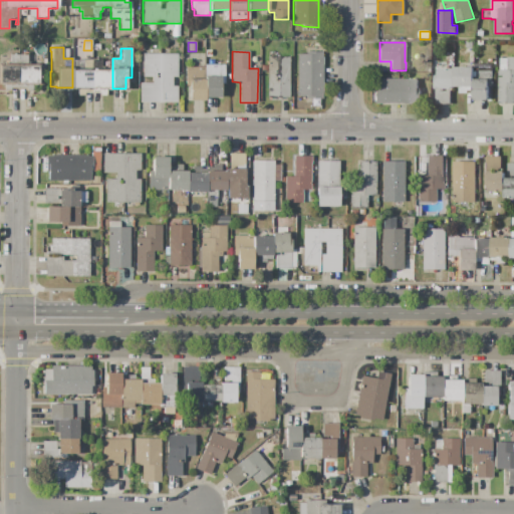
[(322,51),(322,98),(305,98),(305,97),(296,97),(297,54),(306,54),(306,51),(322,51)]
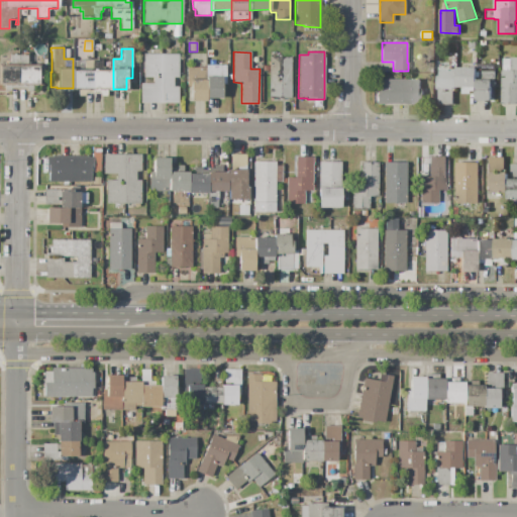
[(0,64),(9,64),(9,55),(28,55),(28,65),(38,65),(37,85),(0,85),(0,64)]
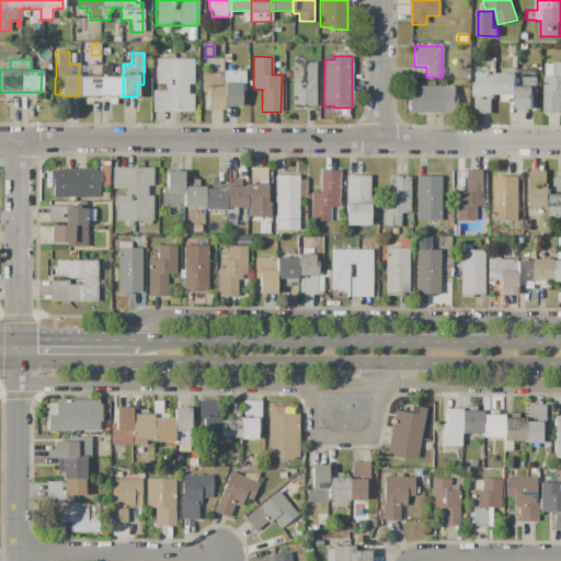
[(156,59),(194,59),(194,84),(189,84),(189,93),(194,93),(194,112),(152,112),(152,91),(165,91),(165,84),(156,84),(156,59)]
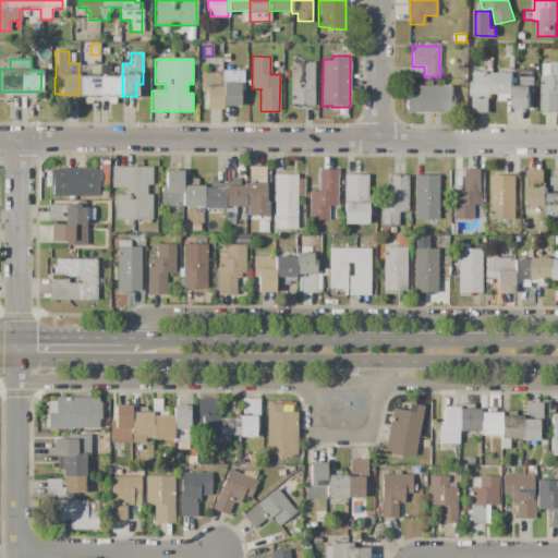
[(290,61),(314,61),(314,107),(290,107),(290,61)]
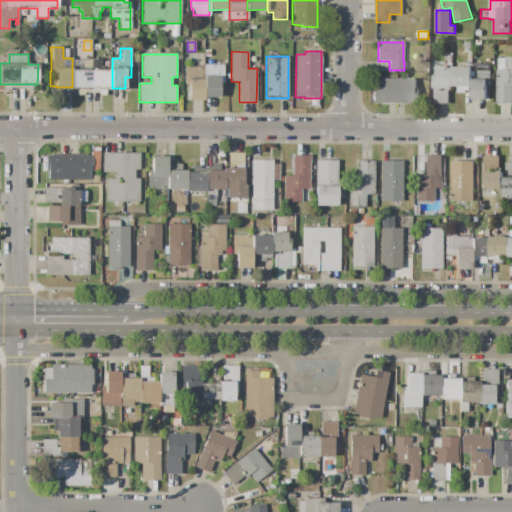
[(498,58),(511,58),(511,102),(499,103),(498,58)]
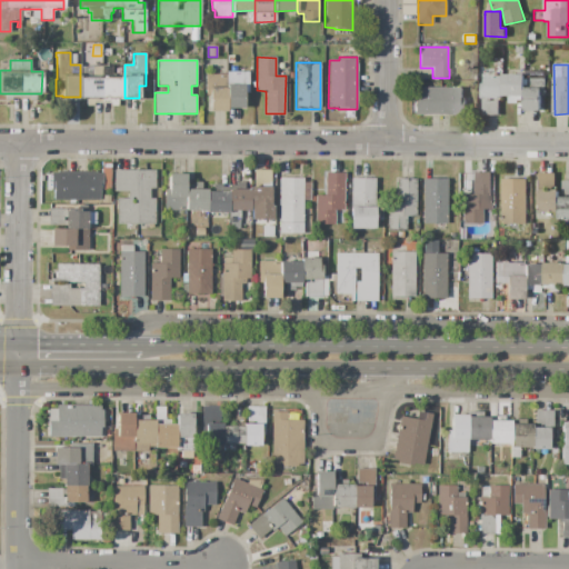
[(526,71),(548,70),(549,97),(543,97),(543,112),(527,112),(526,100),(526,76),(526,71)]
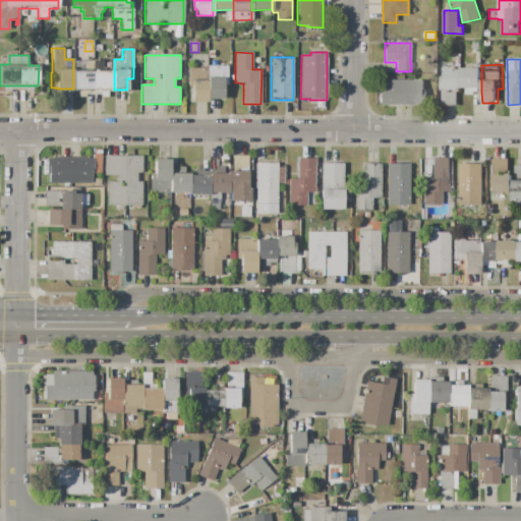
[(208,65),(227,65),(227,85),(224,85),(224,100),(207,100),(208,68),(208,65)]
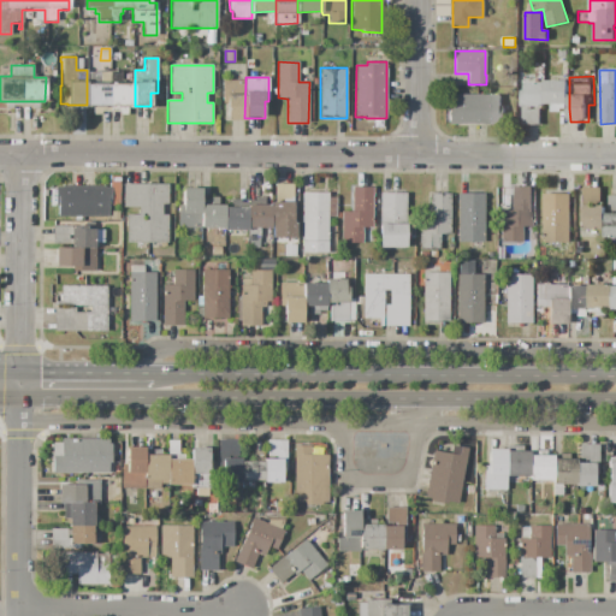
[(223,81),(246,81),(244,118),(244,120),(226,119),(227,104),(223,104),(223,81)]
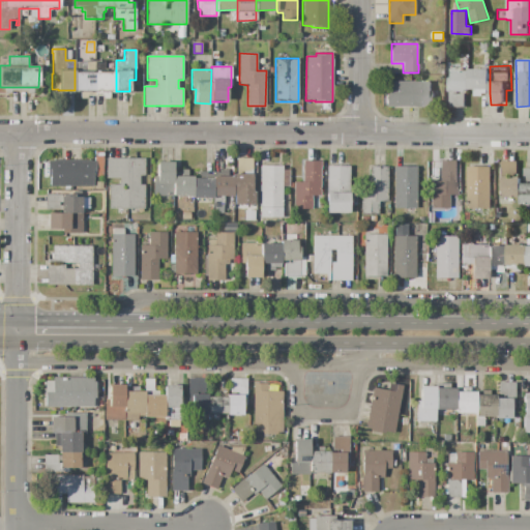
[(75,70),(95,70),(95,90),(90,90),(90,92),(94,92),(94,95),(87,95),(87,98),(80,98),(80,90),(75,90),(75,70)]
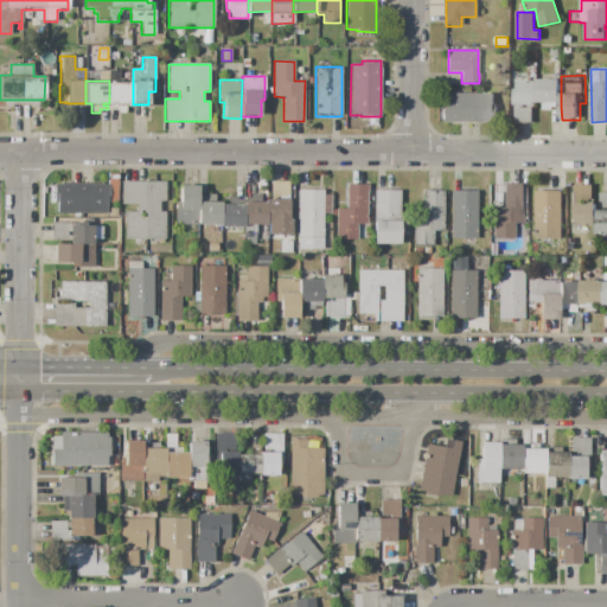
[(110,106),(110,103),(109,103),(109,81),(133,81),(133,104),(133,106),(110,106)]
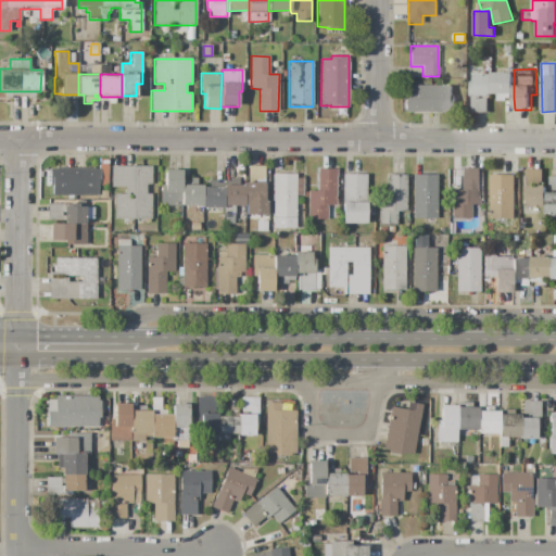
[(475,74),(492,74),(492,95),(492,96),(491,96),(491,97),(487,97),(488,113),(472,113),(472,97),(471,81),(475,81),(475,74)]
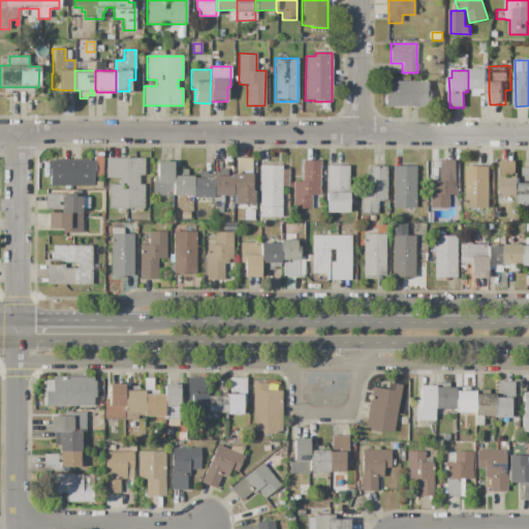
[(468,70),(489,70),(489,93),(481,93),(481,96),(473,96),(473,90),(468,90),(468,70)]
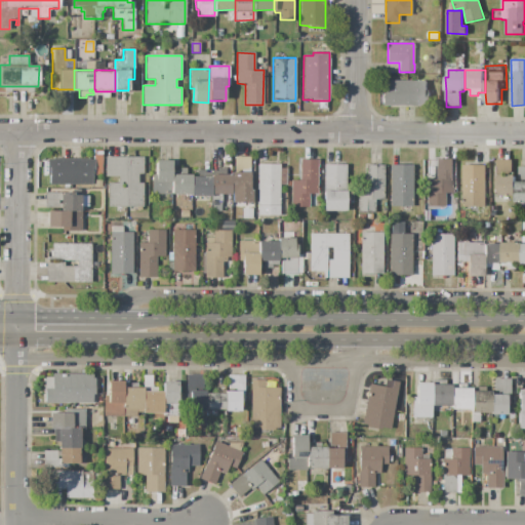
[(385,81),(428,80),(428,90),(430,90),(430,106),(381,106),(381,90),(385,90),(385,81)]
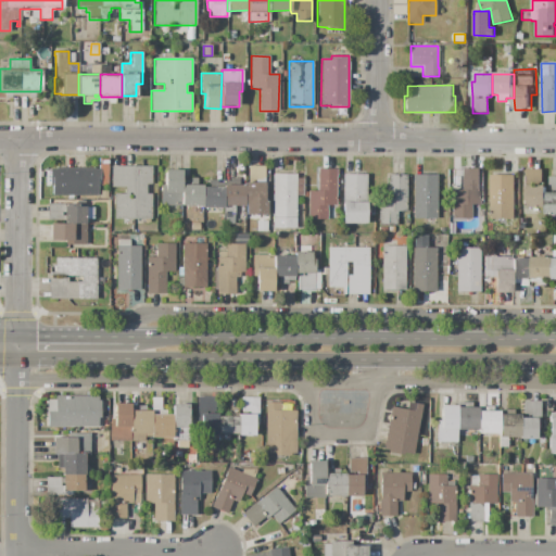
[(247,181),(263,181),(263,165),(247,166),(247,181)]
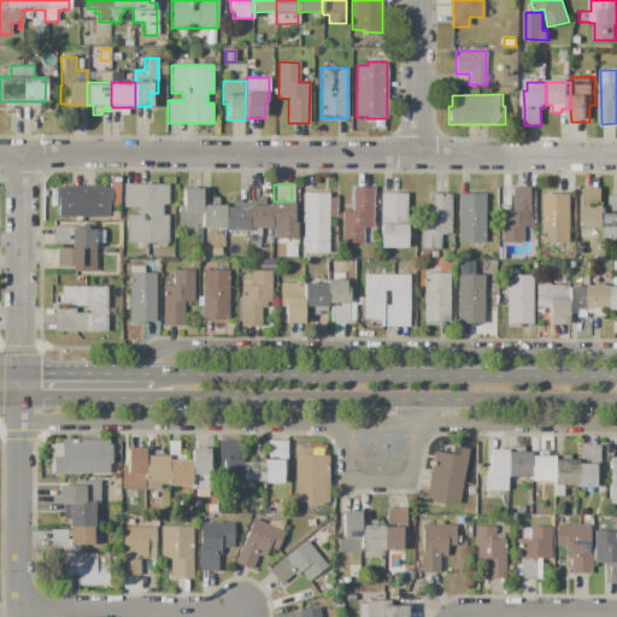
[(123,184),(168,184),(168,206),(162,206),(162,215),(168,215),(168,244),(127,244),(127,215),(137,215),(137,207),(123,207),(123,184)]
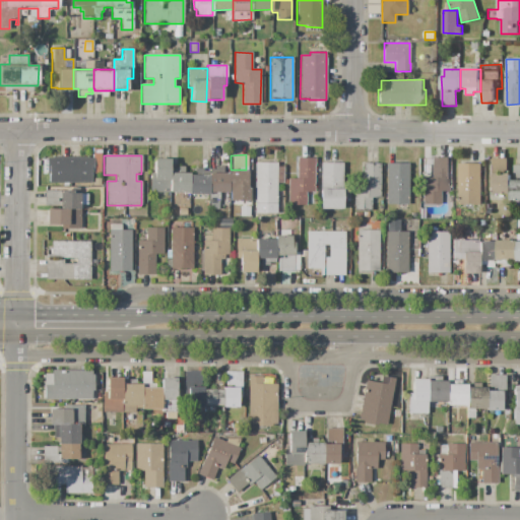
[(47,157),(93,156),(93,170),(91,170),(91,183),(49,183),(49,167),(47,167),(47,157)]
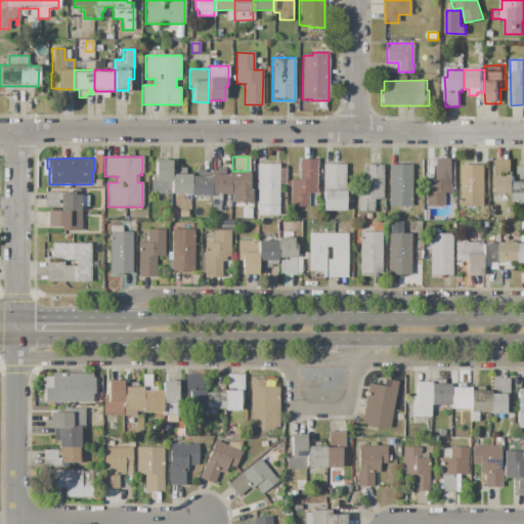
[(452,159),(452,192),(444,192),(444,206),(429,206),(429,179),(435,179),(435,159),(452,159)]
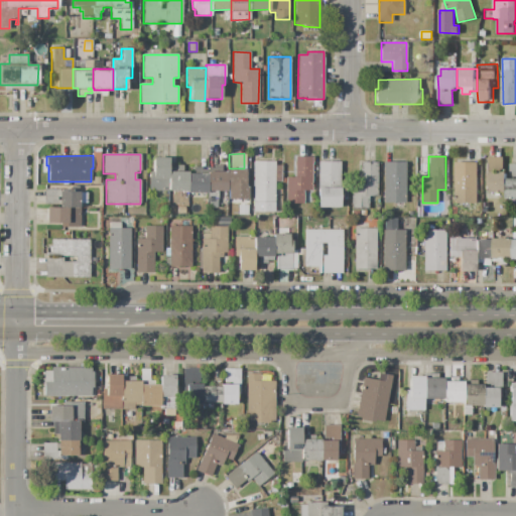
[(152,157),(168,158),(168,171),(167,192),(152,192),(152,186),(148,186),(148,172),(152,172),(152,157)]
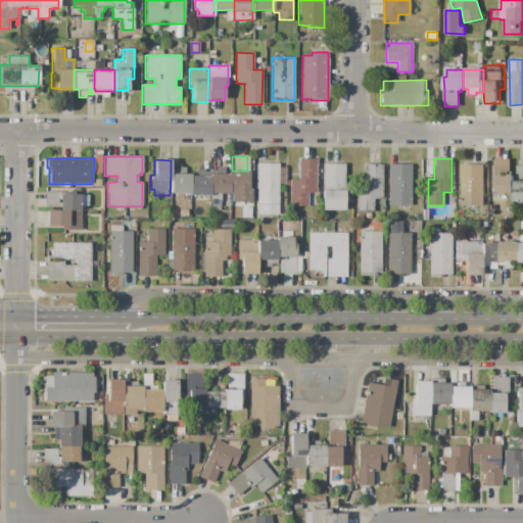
[(317,159),(317,192),(307,192),(307,206),(289,206),(289,179),(297,179),(297,159),(317,159)]
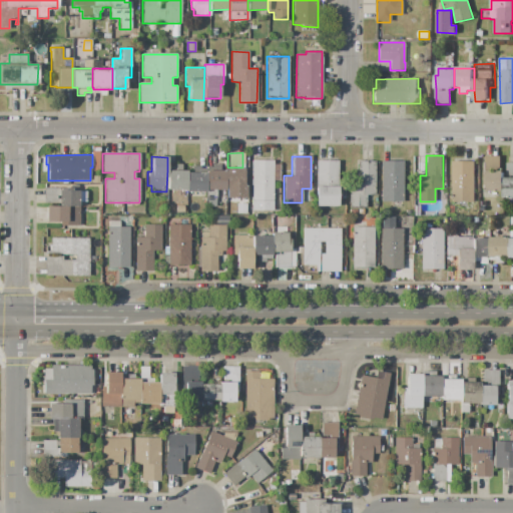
[(485,156),(501,156),(500,171),(504,171),(504,177),(504,191),(495,191),(495,196),(488,196),(488,185),(485,185),(485,156)]
